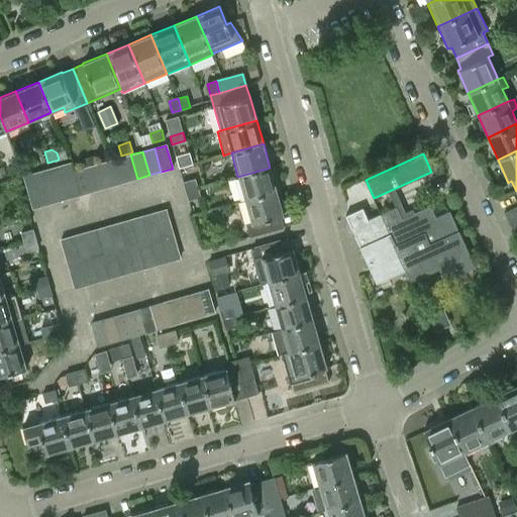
[(130,154),(119,159),(126,182),(137,179),(130,154)]
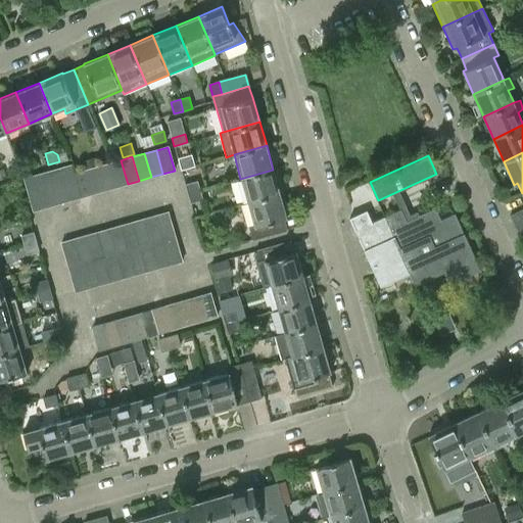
[(80,161),(83,171),(98,167),(96,157),(80,161)]
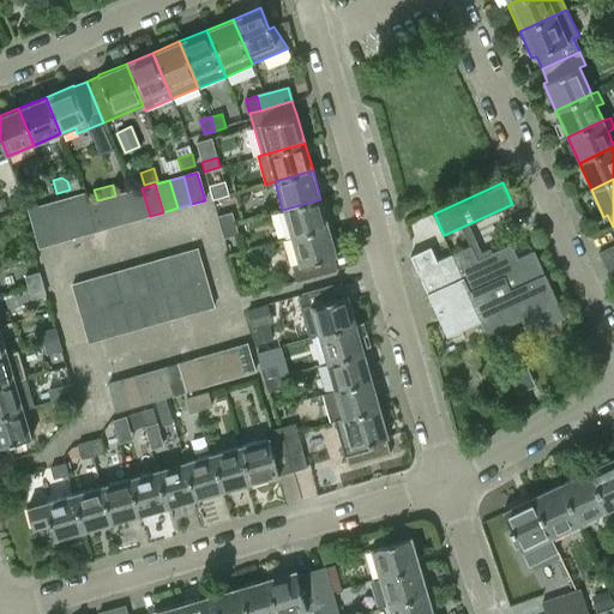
[(209,188),(212,199),(227,196),(223,185),(209,188)]
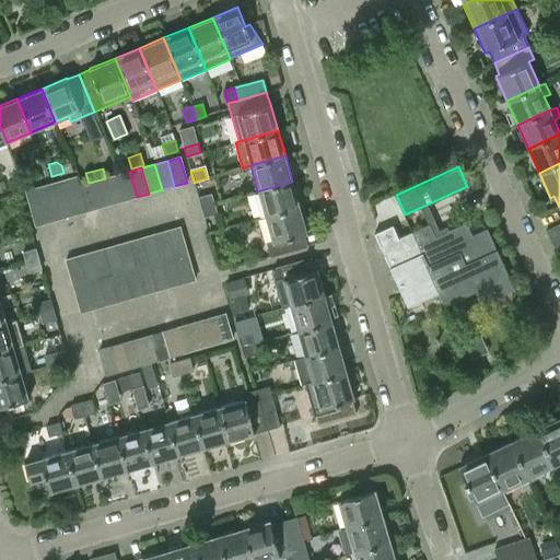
[(137,197),(129,172),(116,175),(124,200),(137,197)]
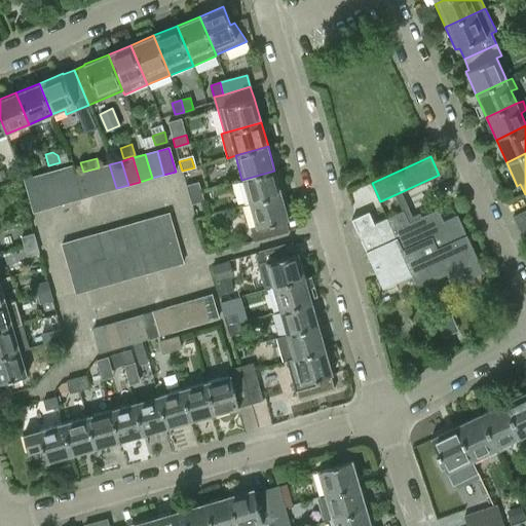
[(109,164),(98,167),(104,191),(116,188),(109,164)]
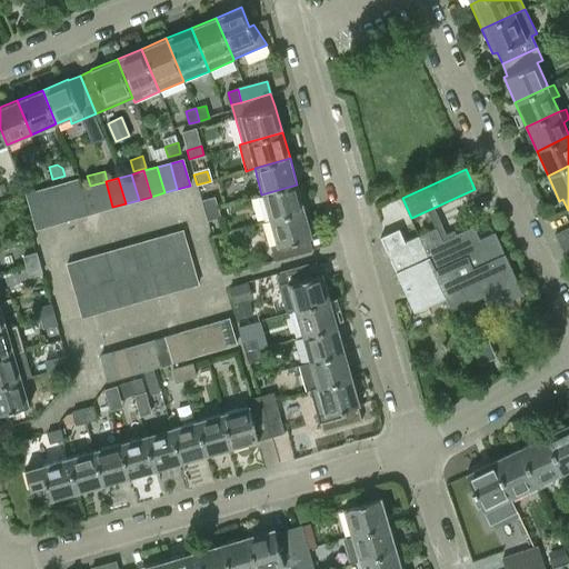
[(78,179),(65,183),(67,192),(80,189),(78,179)]
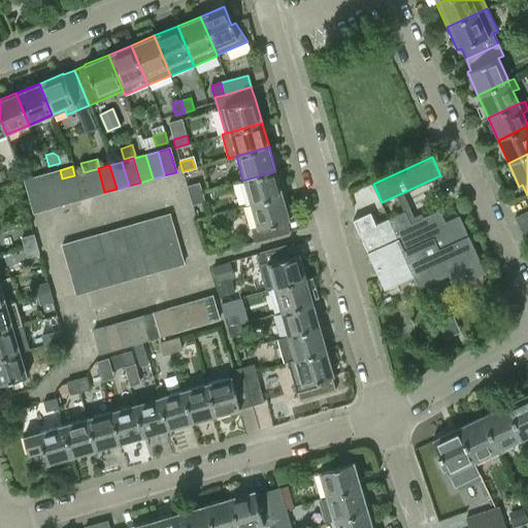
[(104,192),(98,168),(86,172),(93,196),(104,192)]
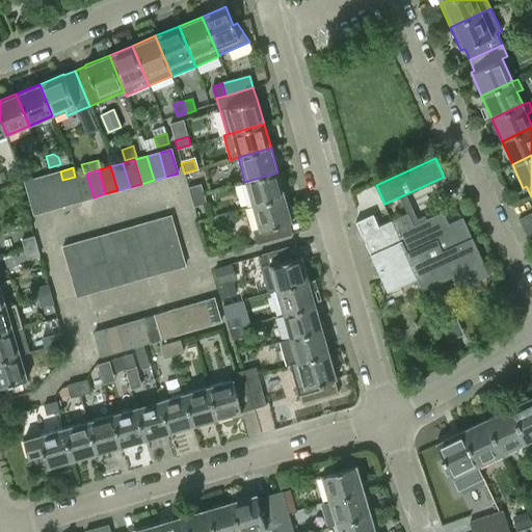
[(62,180),(60,171),(48,175),(51,184),(62,180)]
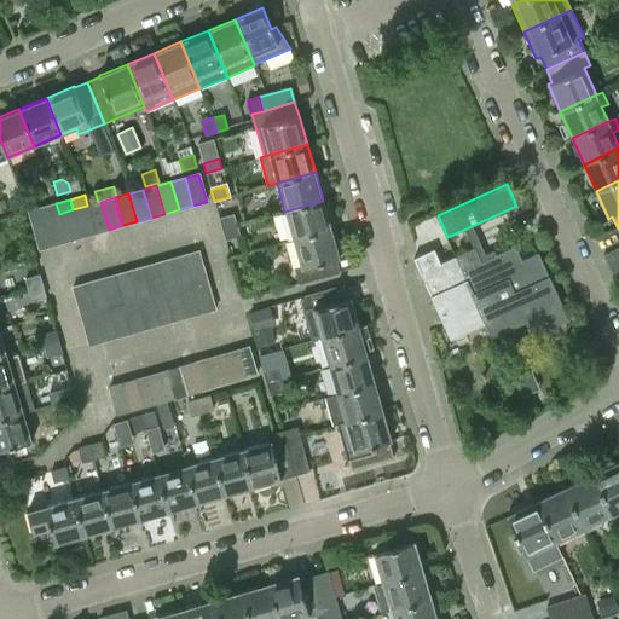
[(284,212),(279,213),(288,241),(293,239),(331,229),(323,201),(284,212)]
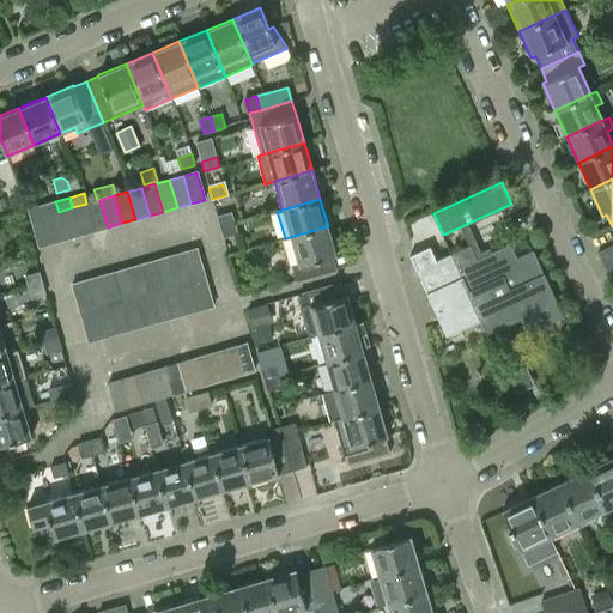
[(99,200),(86,204),(93,231),(108,228),(99,200)]
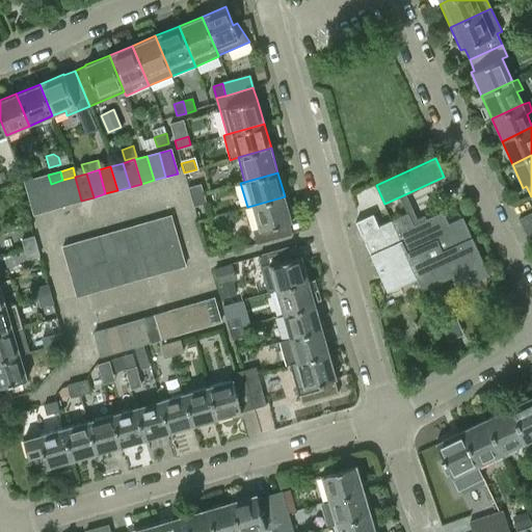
[(48,175),(36,178),(38,187),(51,184),(48,175)]
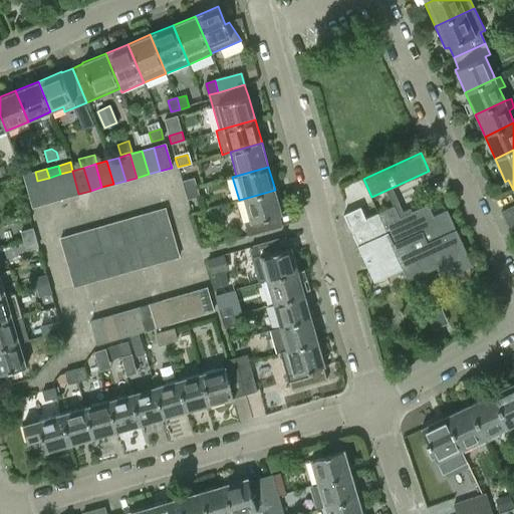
[(67,197),(78,194),(72,171),(60,174),(67,197)]
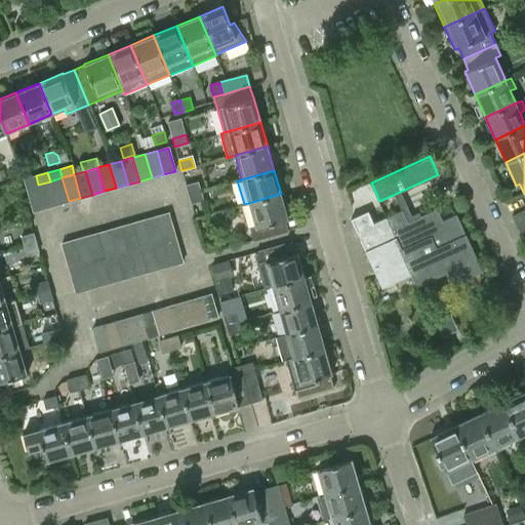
[(24,179),(27,188),(38,185),(36,175),(24,179)]
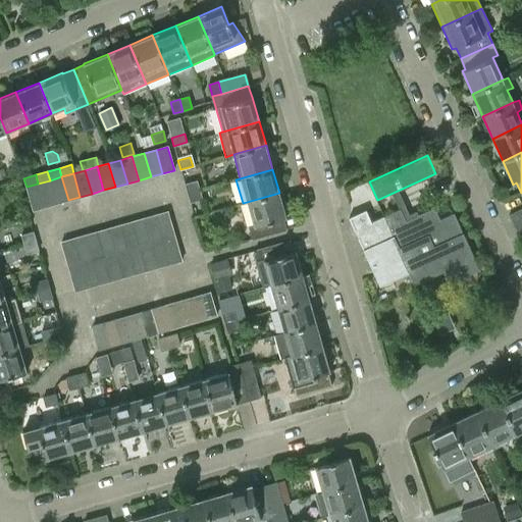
[(68,200),(61,176),(50,180),(56,204),(68,200)]
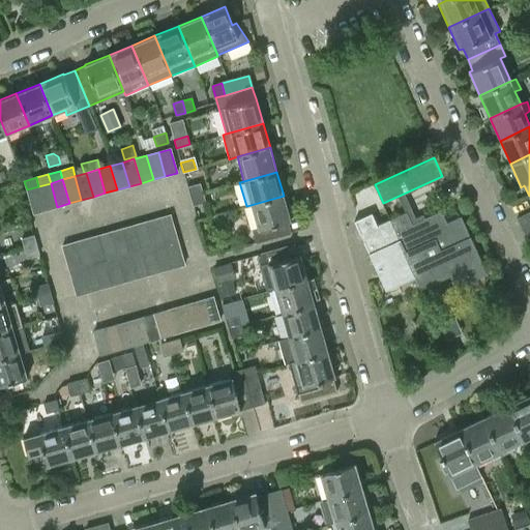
[(57,207),(51,183),(38,186),(46,210),(57,207)]
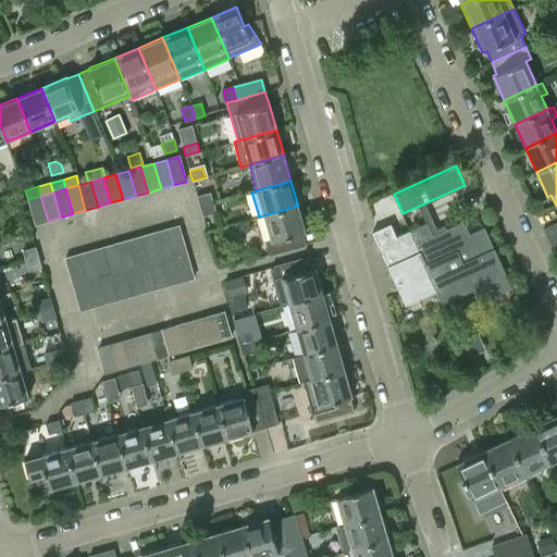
[(200,207),(212,202),(210,193),(197,197),(200,207)]
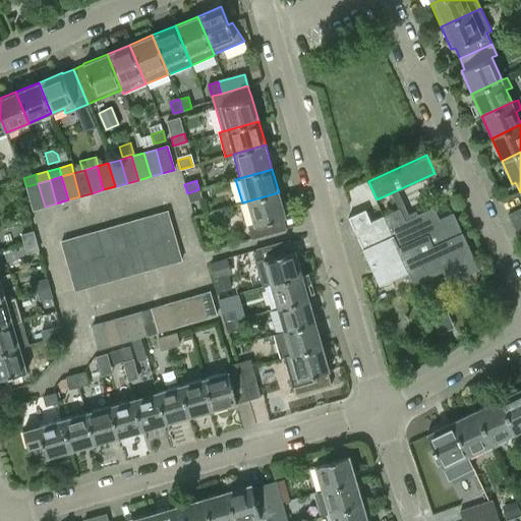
[(45,207),(38,183),(26,186),(33,210),(45,207)]
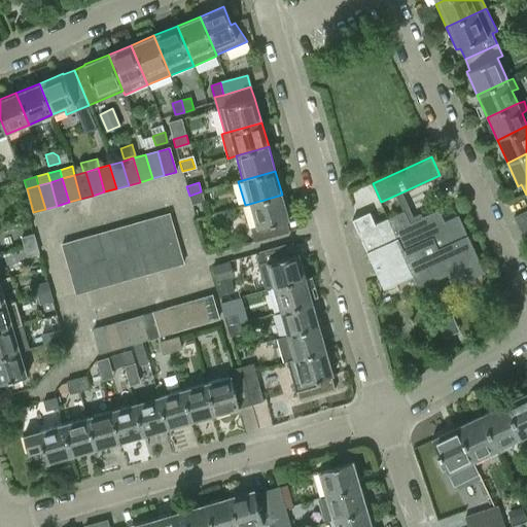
[(204,201),(201,191),(189,196),(191,205),(204,201)]
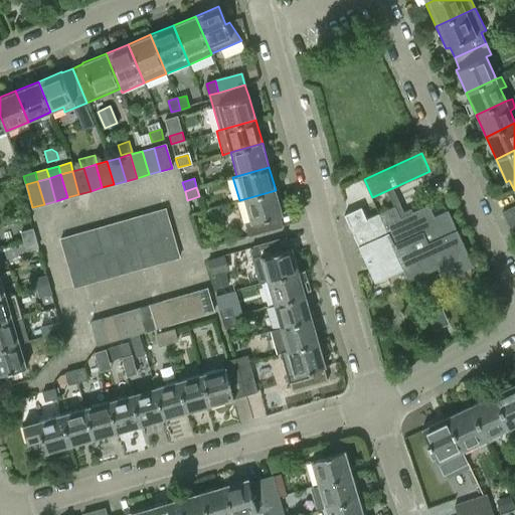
[(283,214),(276,190),(243,199),(250,222),(245,224),(248,235),(282,226),(279,215),(283,214)]
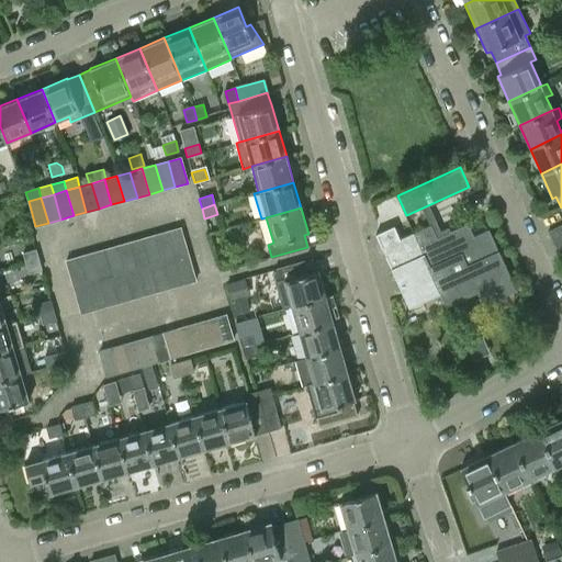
[(375,235),(408,307),(440,293),(446,306),(478,292),(483,304),(516,290),(489,229),(473,236),(468,223),(436,237),(430,225),(400,238),(394,226),(375,235)]
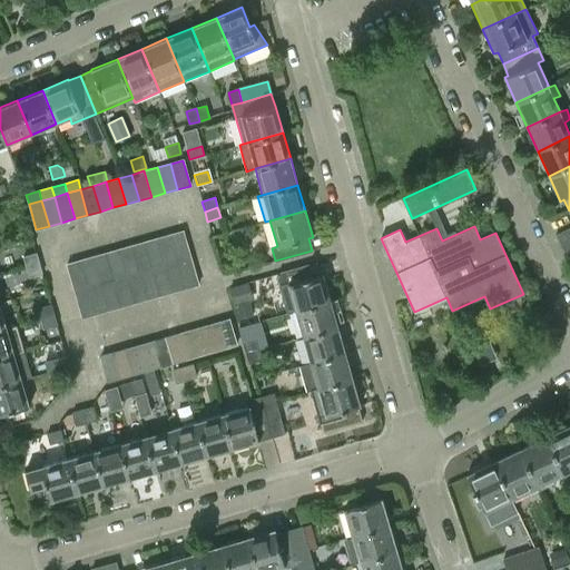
[(169,235),(177,262),(190,258),(183,231),(169,235)]
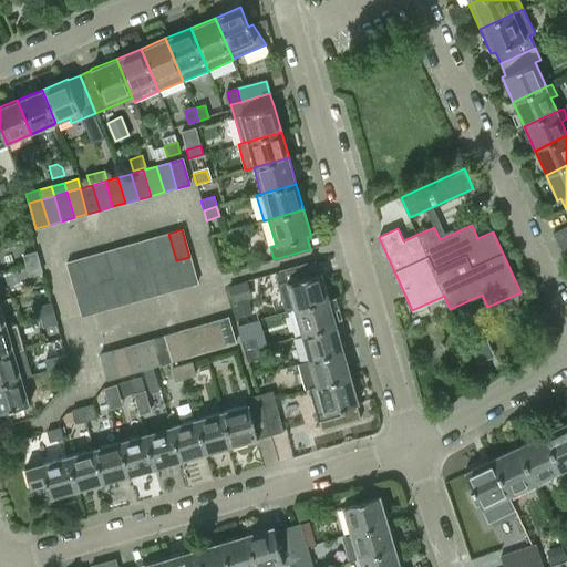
[(164,264),(176,260),(168,234),(156,237),(164,264)]
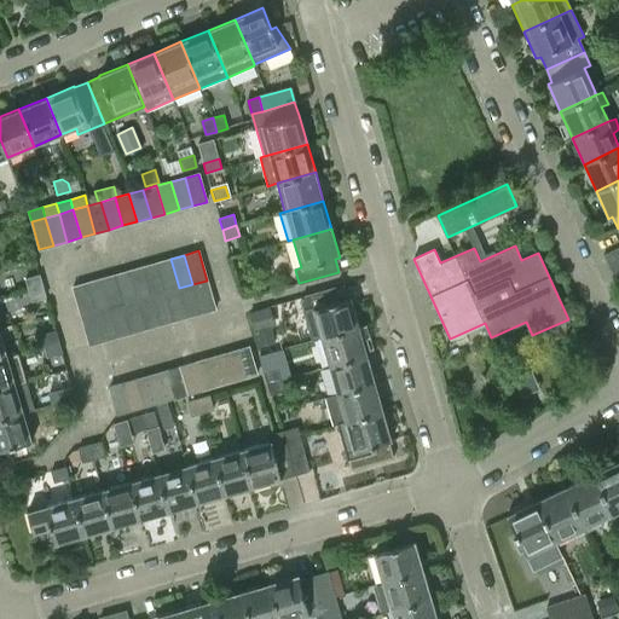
[(165,291),(179,288),(171,259),(156,262),(165,291)]
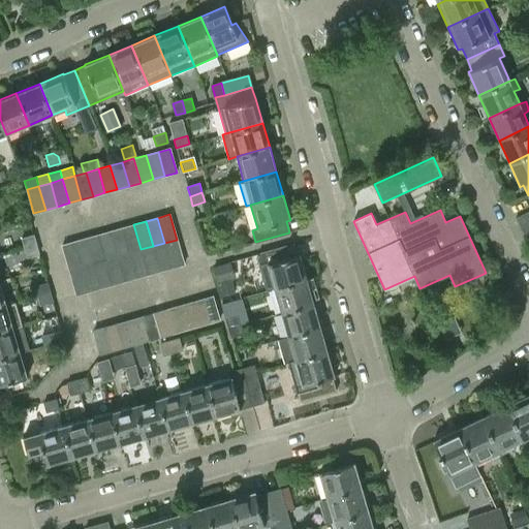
[(129,253),(141,249),(133,224),(122,228),(129,253)]
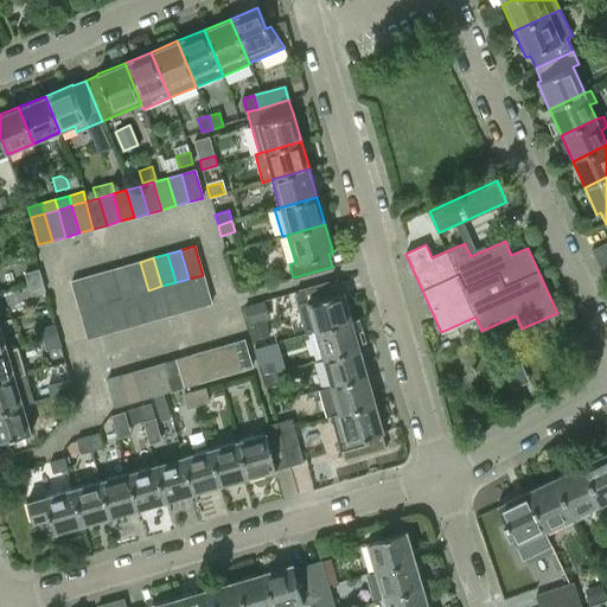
[(134,294),(148,291),(140,262),(126,266),(134,294)]
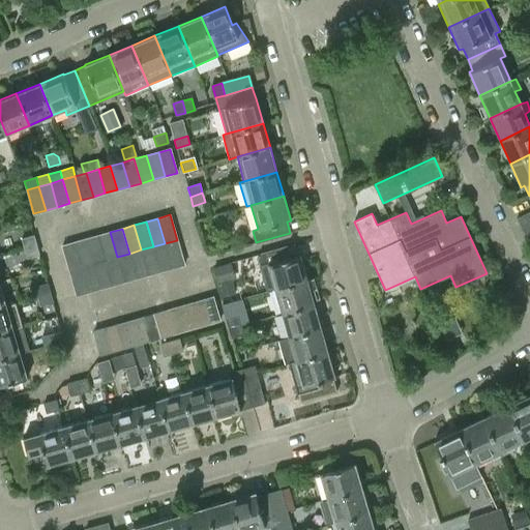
[(106,260),(117,257),(110,232),(98,235),(106,260)]
